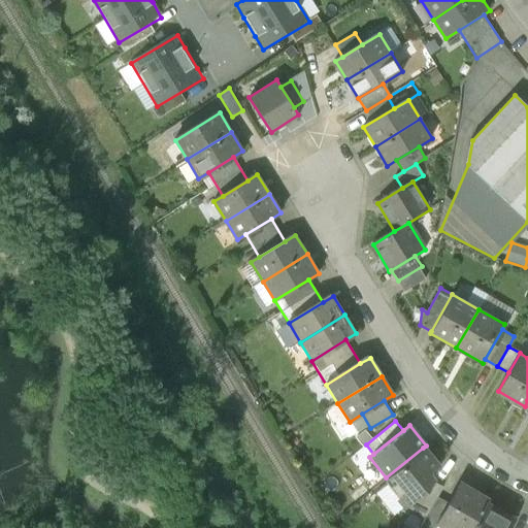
[(437,466),(423,448),(386,477),(383,480),(387,484),(378,490),(388,502),(396,496),(404,507),(406,506),(426,490),(431,481),(427,475),(437,466)]
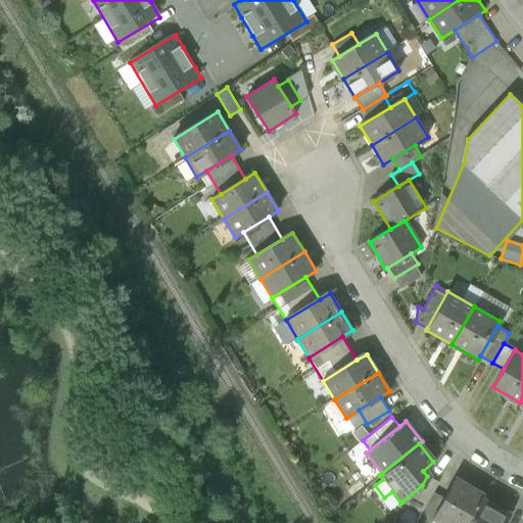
[(402,502),(422,513),(432,493),(438,482),(427,476),(422,485),(402,502)]
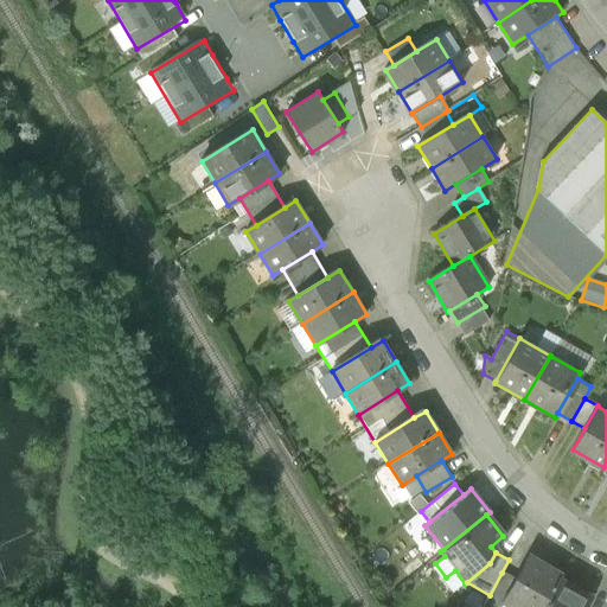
[(503,604),(510,606),(543,606),(560,579),(562,574),(530,555),(516,581),(503,604)]
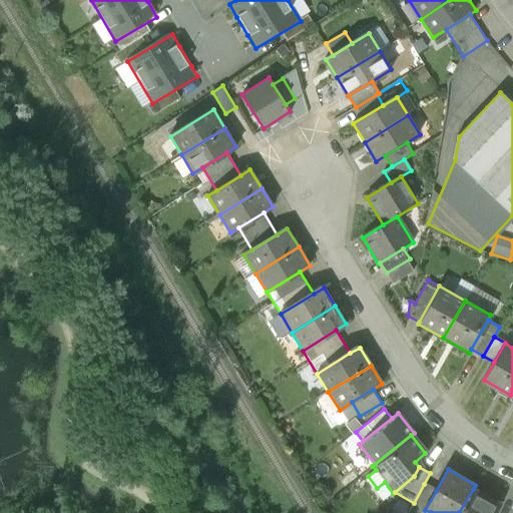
[(436,491),(424,484),(414,503),(407,512),(423,512),(425,510),(436,491)]
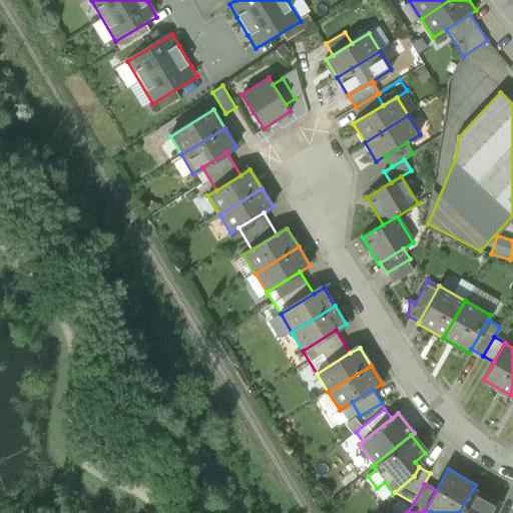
[(496,512),(502,505),(473,489),(459,512),(496,512)]
